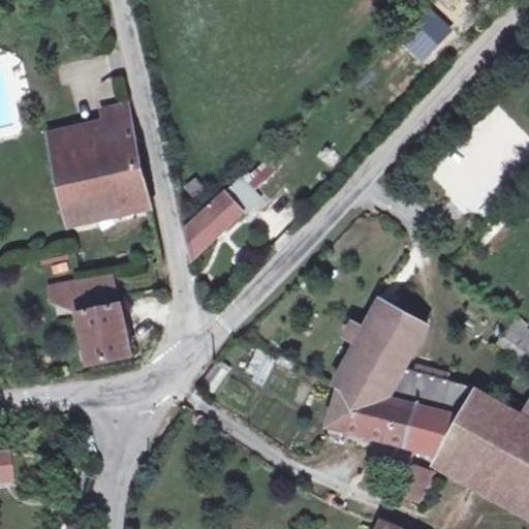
[(453,33),(431,10),(405,36),(426,58),(453,33)]
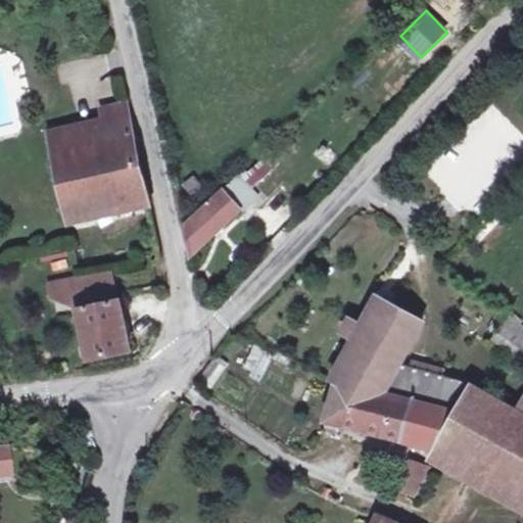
[(148,200),(127,104),(102,109),(104,117),(109,140),(55,153),(69,217),(148,200)]
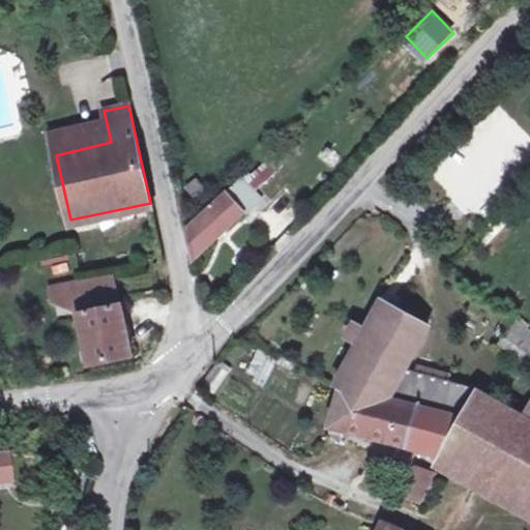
[(106,119),(51,131),(56,155),(111,142),(106,119)]
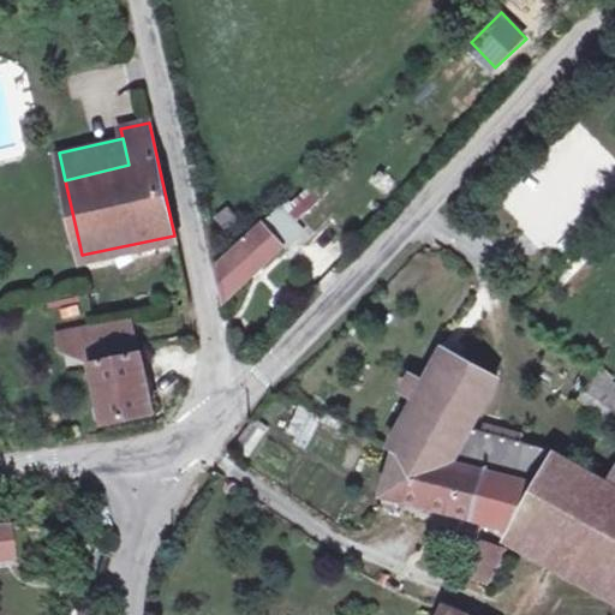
[(227,299),(282,248),(284,248),(303,230),(294,221),(327,191),(318,181),(291,206),(281,207),(218,267),(225,298),(227,299)]
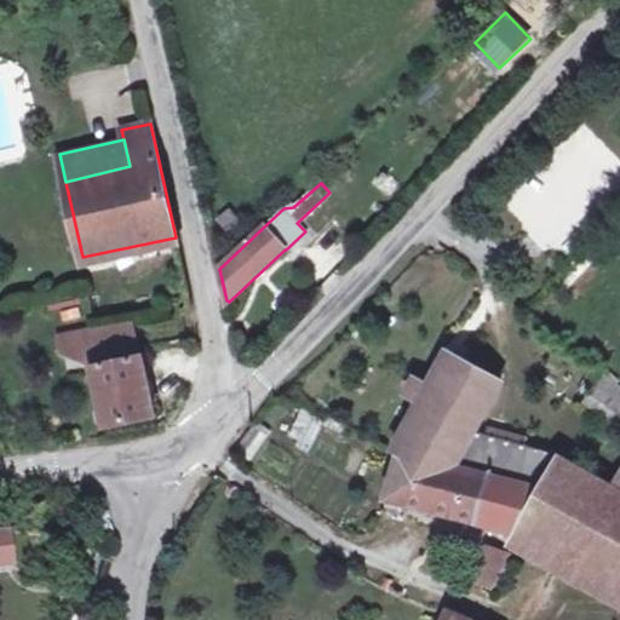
[(240,222),(230,211),(219,220),(229,231),(240,222)]
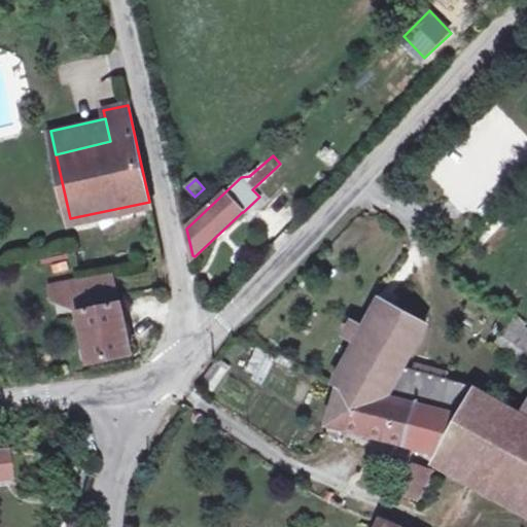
[(131,354),(118,296),(113,275),(85,281),(89,294),(76,296),(79,313),(91,363),(131,354)]
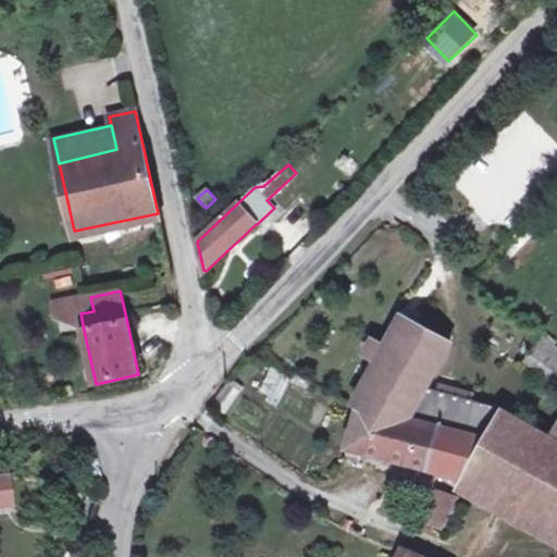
[(94,311),(90,297),(54,305),(58,318),(84,331),(81,313),(94,311)]
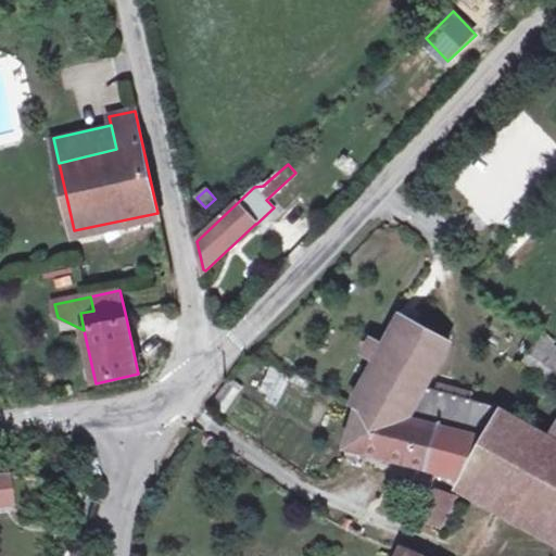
[(357,407),(411,418),(489,438),(505,412),(506,409),(471,401),(427,389),(431,380),(452,343),(406,318),(390,350),(371,340),(370,341),(369,342),(365,351),(365,354),(366,355),(374,361),(373,363),(380,366),(357,407)]
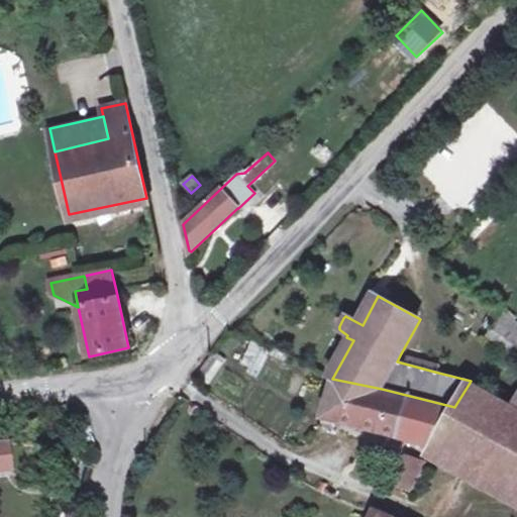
[(516,354),(516,336),(498,321),(488,334),(516,356),(516,354)]
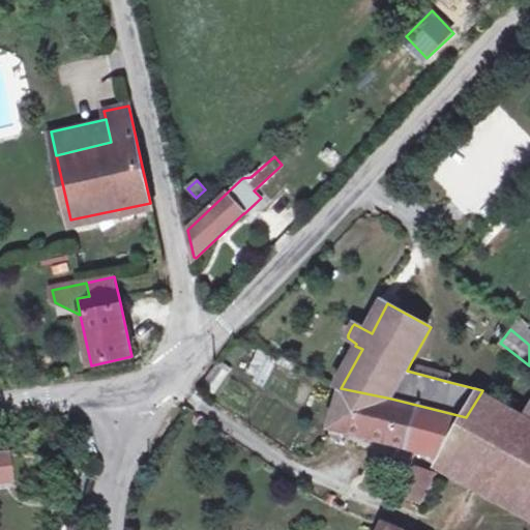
[(264,386),(275,357),(256,350),(244,379),(264,386)]
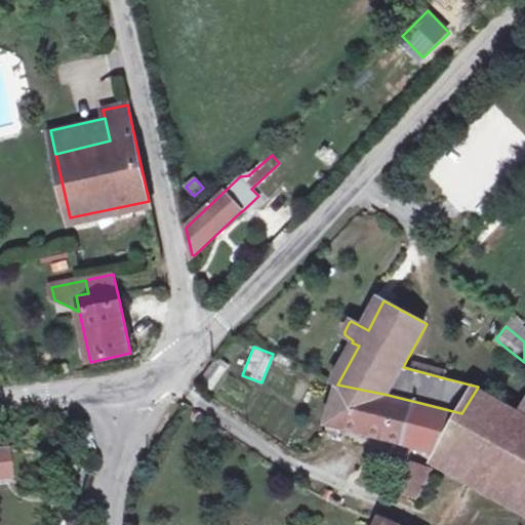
[(447,370),(407,359),(403,367),(445,378),(447,370)]
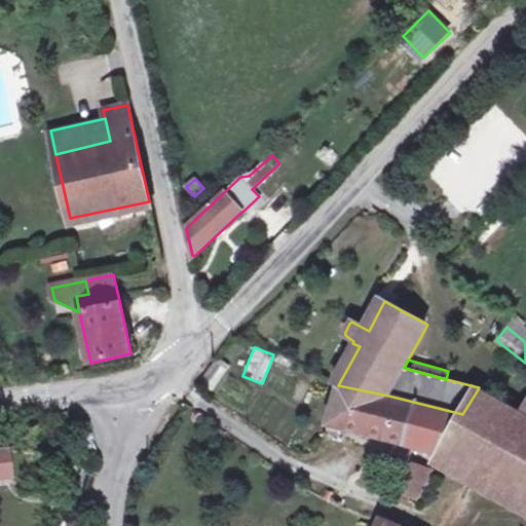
[(338,385),(328,424),(439,453),(525,502),(525,416),(521,413),(478,389),(462,414),(388,396),(338,385)]
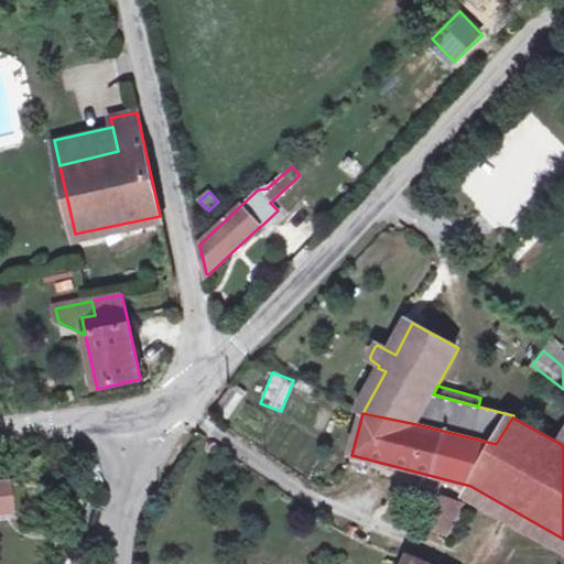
[(0,514),(10,514),(7,487),(0,487),(0,514)]
